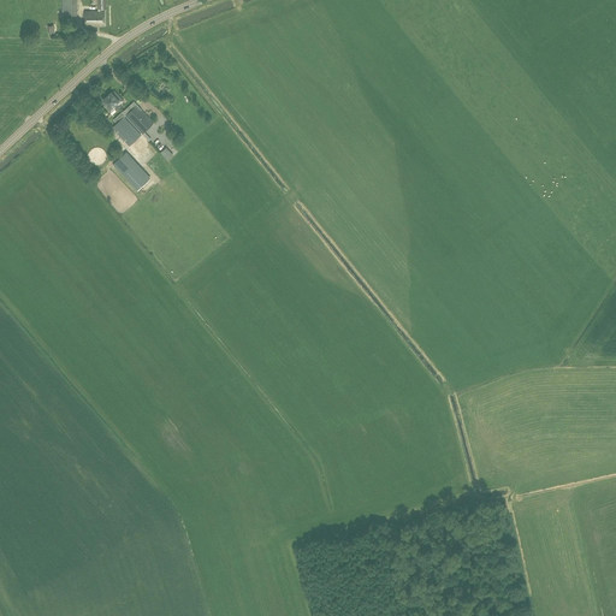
[(63,0),(63,16),(76,16),(76,0),(63,0)]
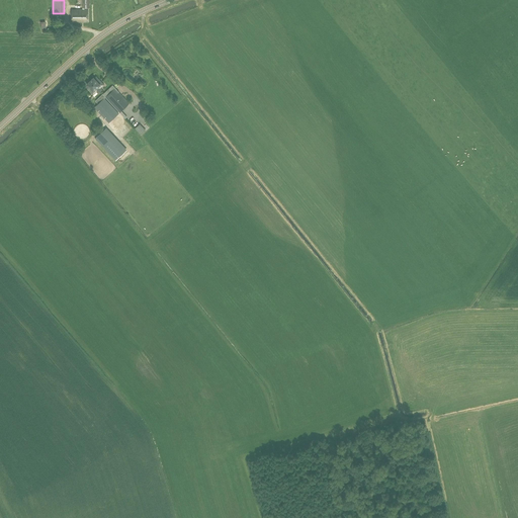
[(88,9),(85,9),(85,8),(83,8),(83,9),(72,10),(72,22),(89,22),(88,9)]
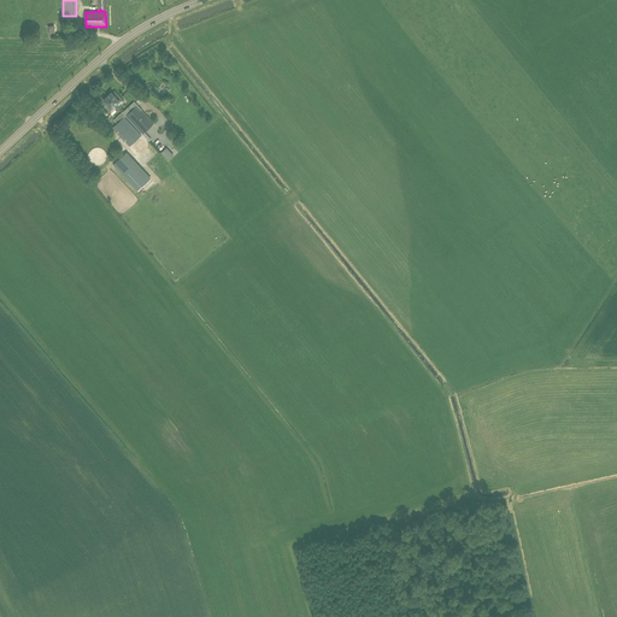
[(107,97),(119,110),(122,107),(119,105),(124,101),(115,90),(112,93),(107,97)]
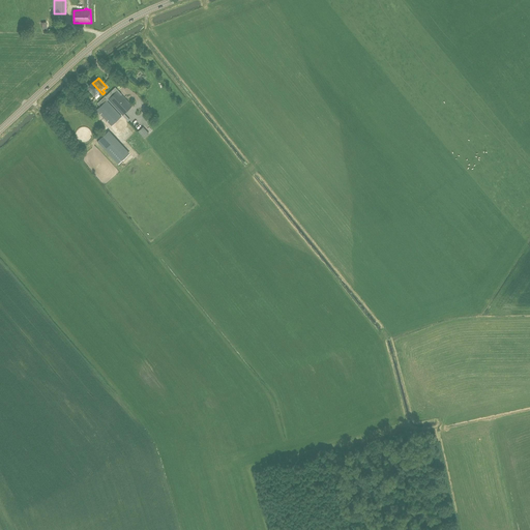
[(100,95),(102,94),(92,83),(89,86),(92,90),(90,92),(95,97),(99,94),(100,95)]
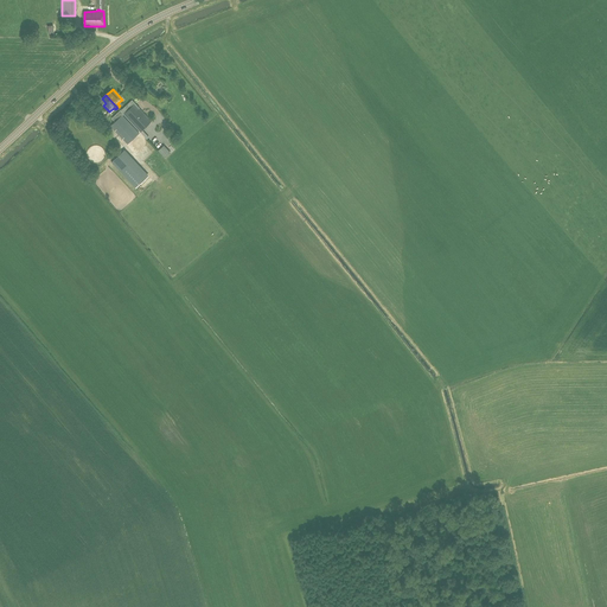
[(141,132),(152,121),(133,101),(121,112),(123,114),(141,132)]
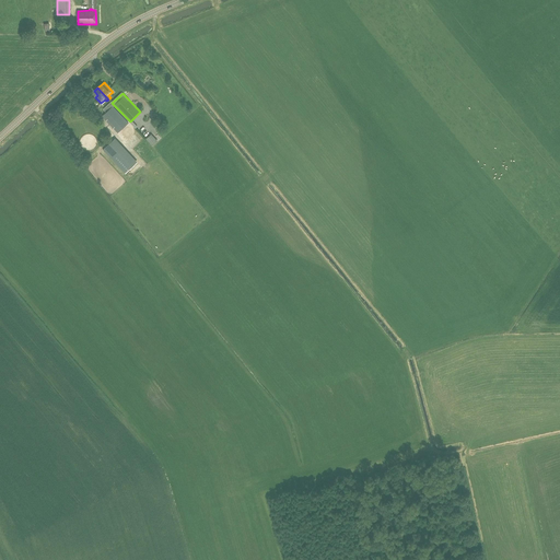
[(118,133),(128,124),(113,106),(102,116),(118,133)]
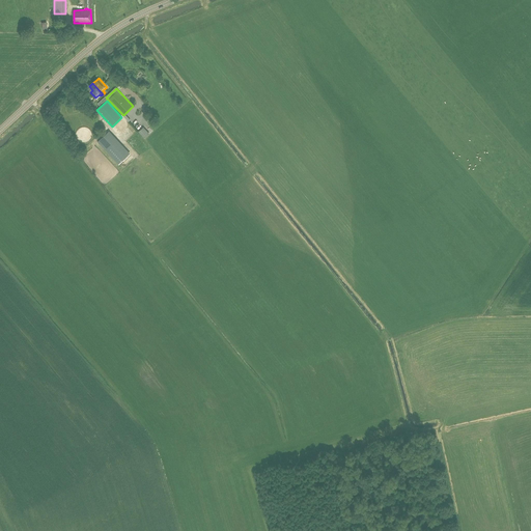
[(118,165),(131,154),(110,131),(98,142),(118,165)]
